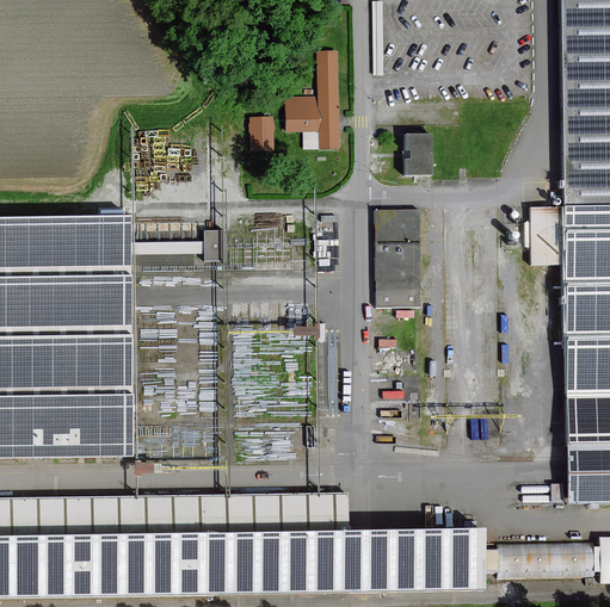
[(558,0),(562,205),(609,204),(609,0),(558,0)]
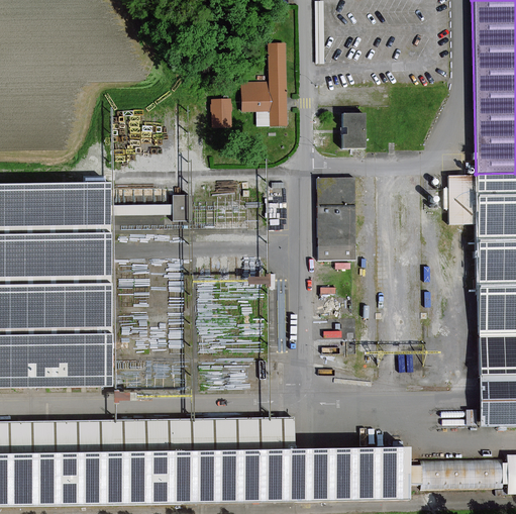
[(284,41),(268,42),(269,80),(269,99),(270,109),(270,123),(286,123),(284,41)]
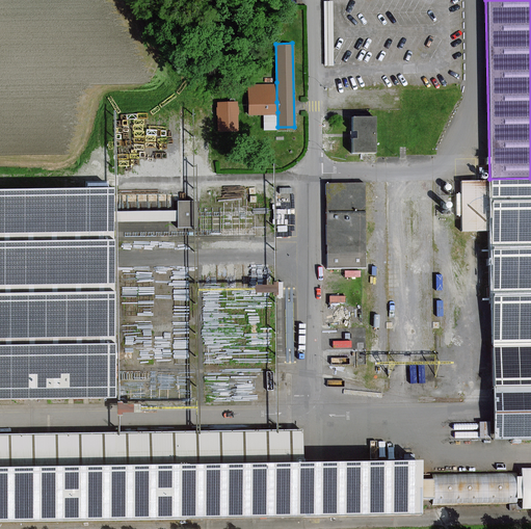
[(248,103),(276,102),(276,82),(263,83),(248,83),(248,103)]
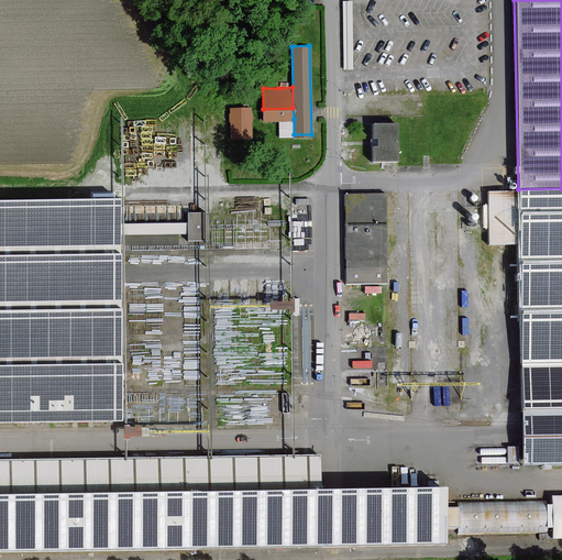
[(250,106),(230,107),(231,136),(251,135),(250,106)]
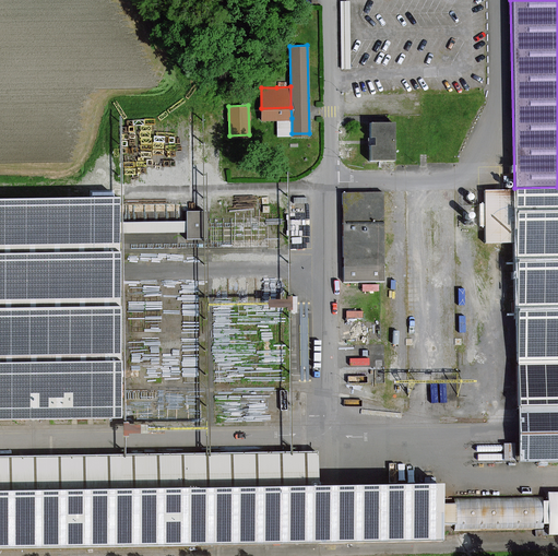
[(262,118),(276,118),(292,118),(291,107),(261,108),(262,118)]
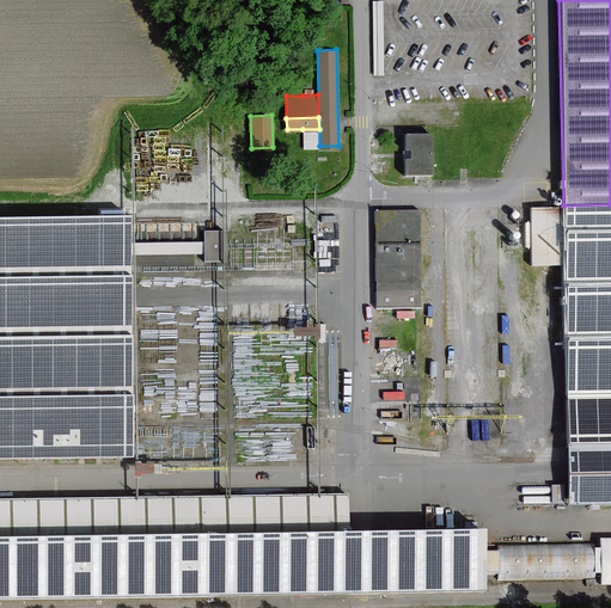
[(431,133),(404,133),(404,173),(431,172),(431,133)]
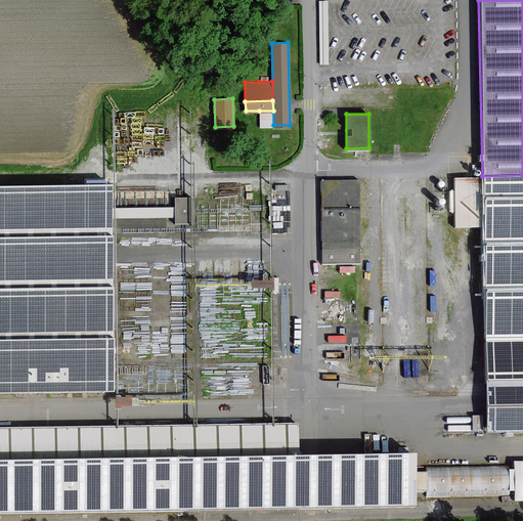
[(0,375),(109,374),(109,348),(105,173),(0,173),(0,375)]
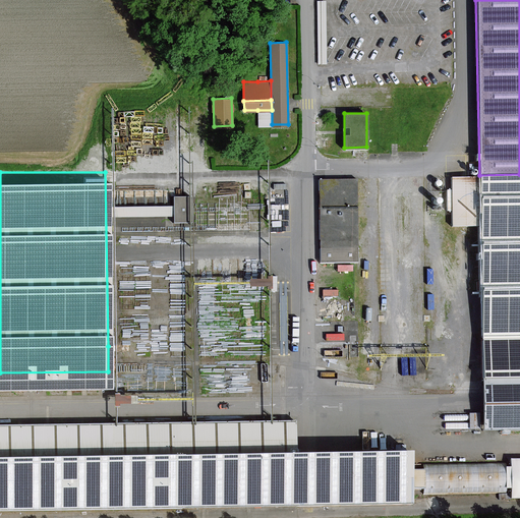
[(519,174),(479,175),(480,223),(483,427),(519,425),(519,174)]
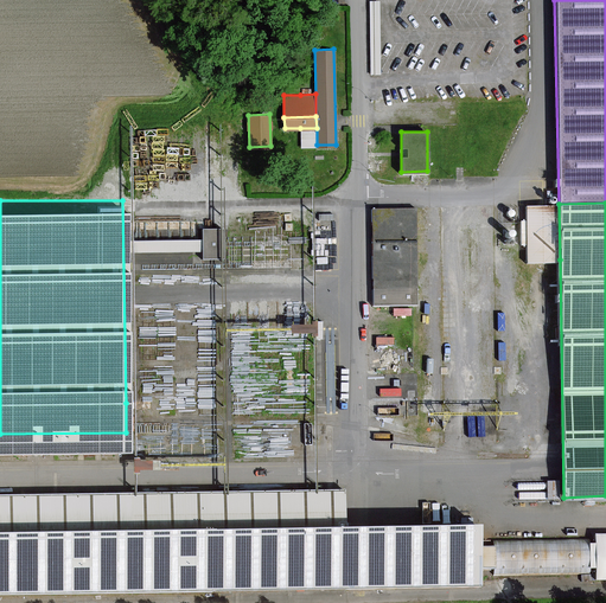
[(527,260),(560,260),(559,204),(525,204),(527,260)]
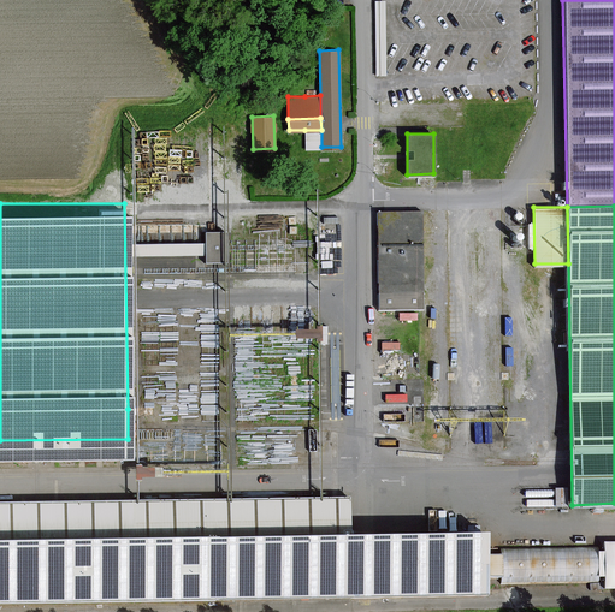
[(380,306),(423,304),(420,211),(378,212),(380,306)]
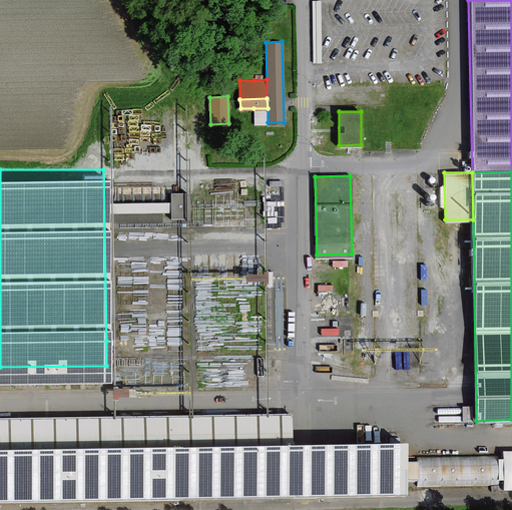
[(149,207),(170,207),(170,213),(185,214),(185,188),(170,188),(170,199),(149,198),(149,207)]
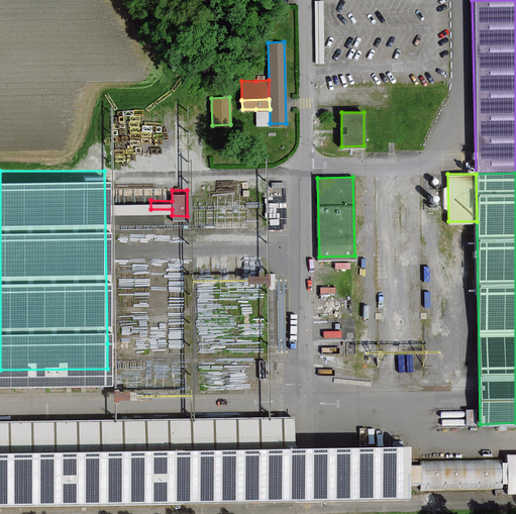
[(245,348),(266,349),(267,340),(245,339),(245,348)]
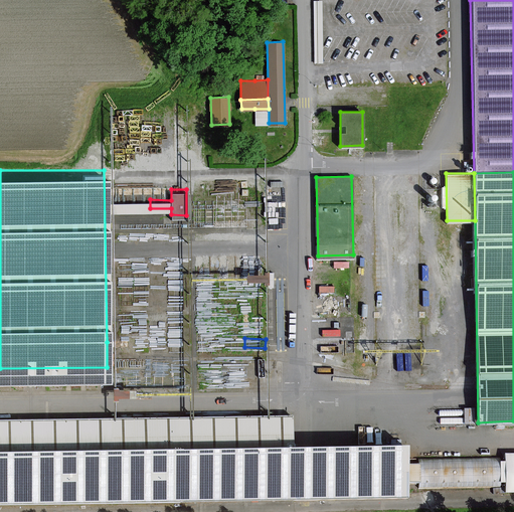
[(0,505),(404,500),(404,488),(404,459),(403,446),(292,448),(292,414),(0,418),(0,505)]
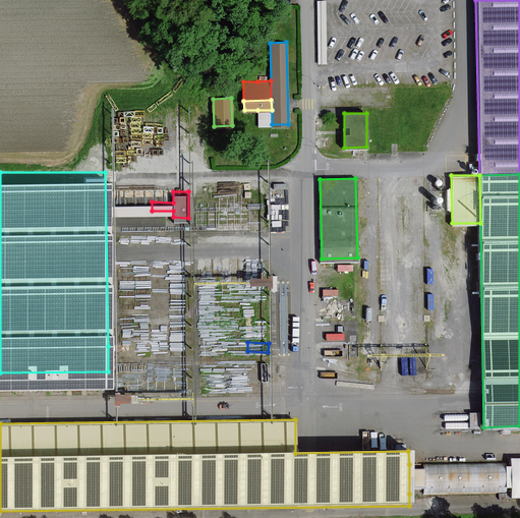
[(409,494),(509,492),(509,463),(409,464),(409,494)]
